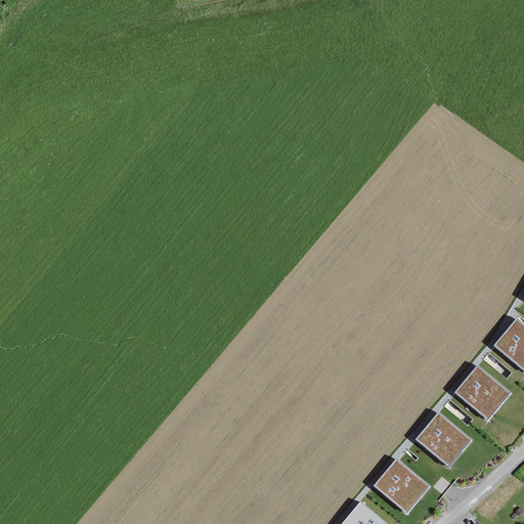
[(523,323),(517,318),(494,345),(523,369),(523,323)]
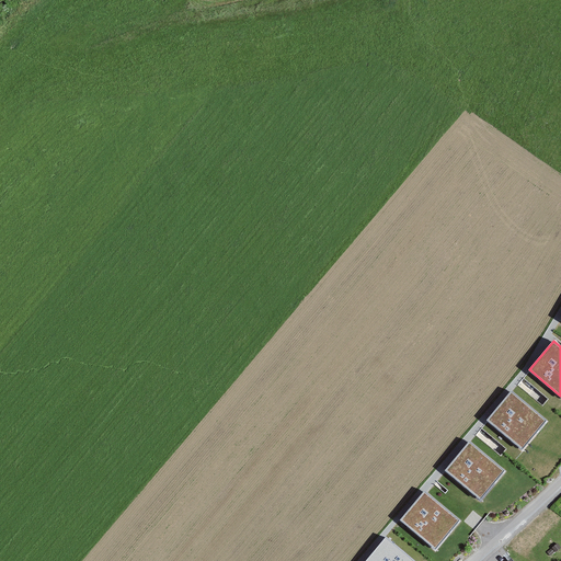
[(513,391),(489,420),(523,449),(547,420),(513,391)]
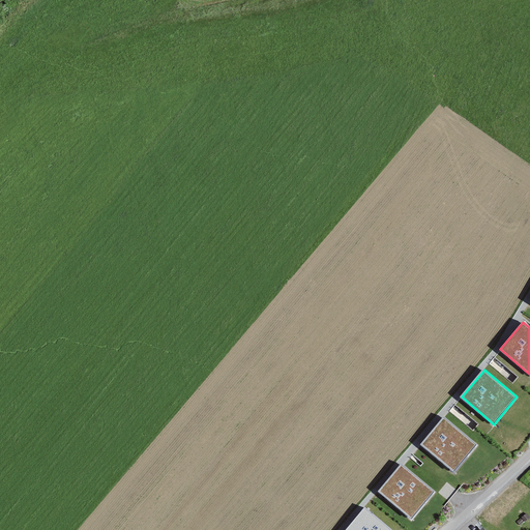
[(444,417),(420,444),(453,471),(476,444),(444,417)]
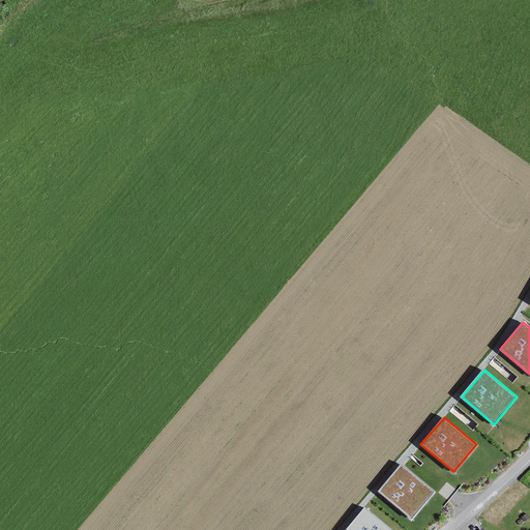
[(401,464),(378,491),(410,519),(434,491),(401,464)]
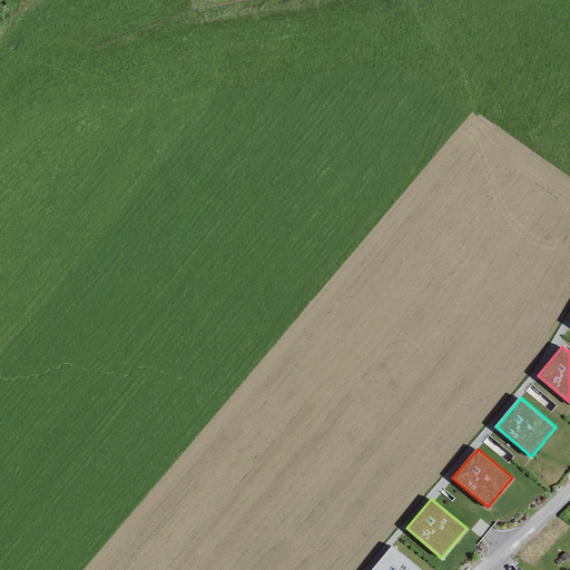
[(438,569),(439,569),(397,539),(374,569),(438,569)]
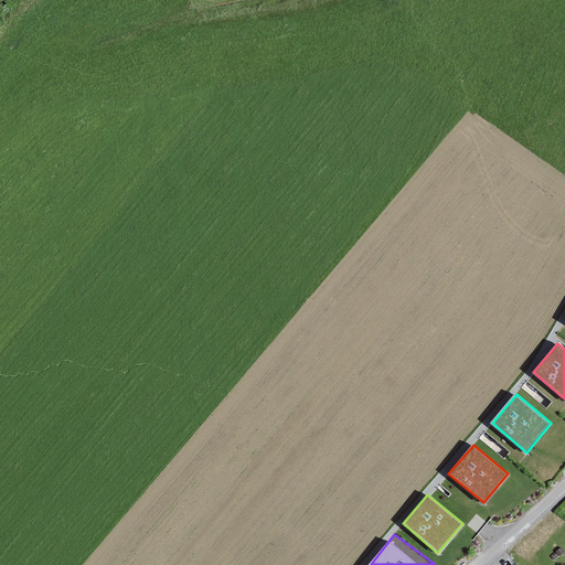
All buildings are outlined.
